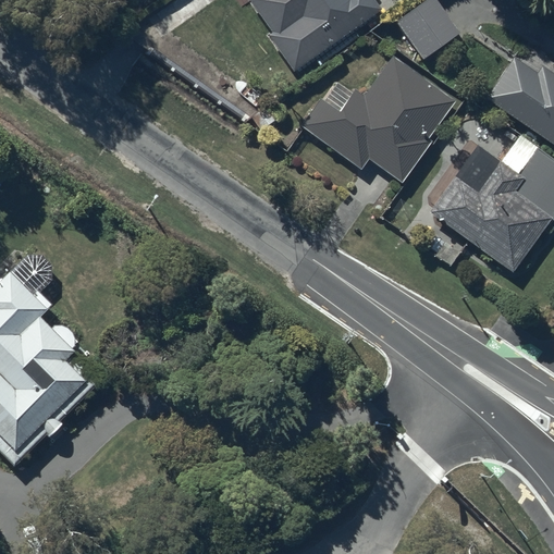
[(250,0),(274,33),(269,37),(294,72),(381,9),(374,0),(250,0)]
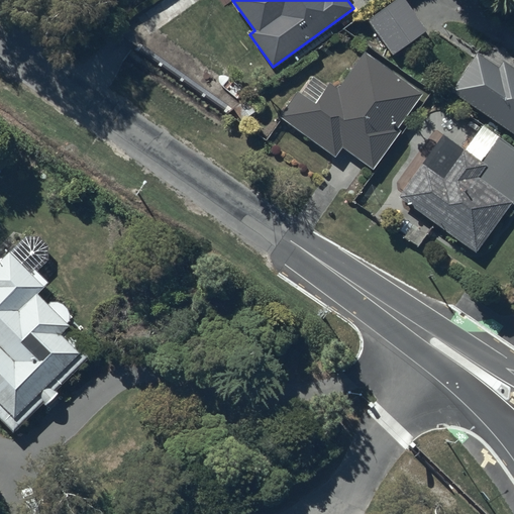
[(427,31),(405,0),(395,0),(368,19),(393,56),(427,31)]
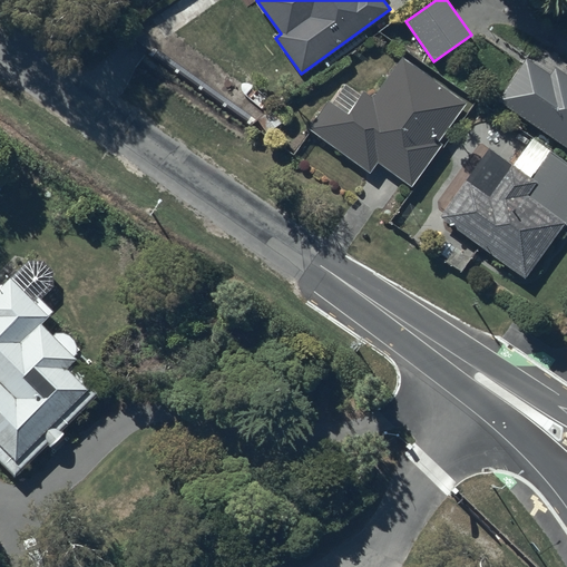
[(466,104),(402,58),(372,99),(363,93),(361,96),(345,86),(332,104),(329,100),(308,129),(371,174),(379,163),(411,187),(442,145),(438,143),(466,104)]
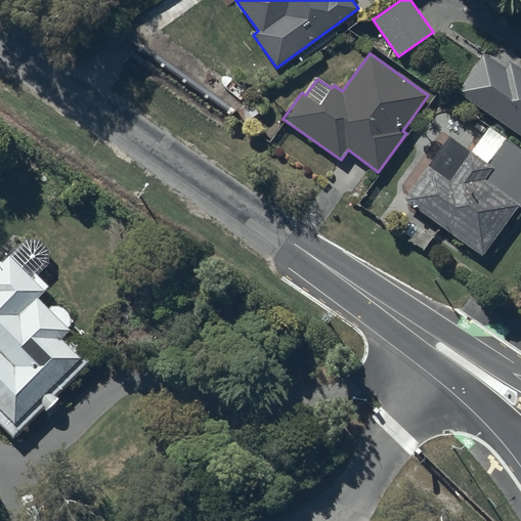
[(483,53),(457,92),(520,135),(520,69),(512,62),(507,70),(483,53)]
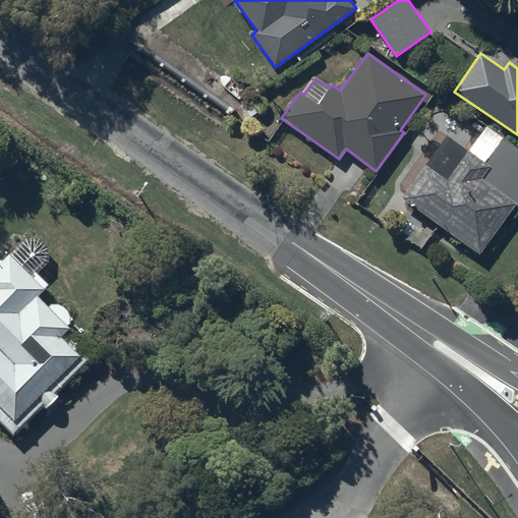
[(403,198),(414,207),(396,231),(423,249),(441,226),(480,253),(512,209),(515,211),(517,207),(517,148),(488,127),(469,153),(447,136),(403,198)]
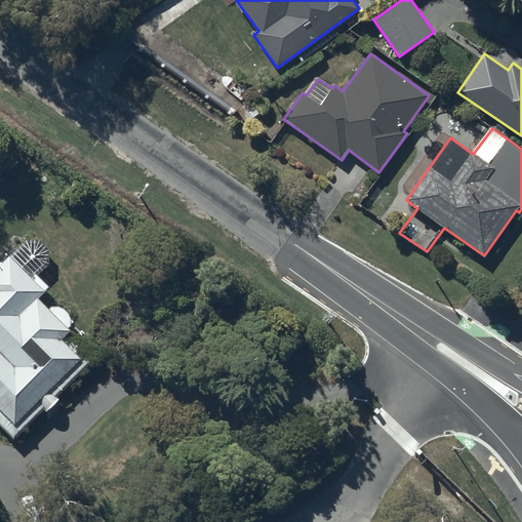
[(0,263),(0,426),(12,439),(93,358),(67,331),(69,329),(70,328),(70,327),(71,326),(71,325),(71,324),(71,323),(71,322),(71,321),(71,319),(71,318),(71,317),(70,316),(70,315),(69,314),(69,313),(68,312),(67,312),(67,311),(66,310),(65,309),(64,309),(63,308),(62,308),(61,308),(59,307),(58,307),(57,307),(56,307),(55,307),(53,307),(52,307),(51,308),(50,308),(49,309),(48,309),(37,297),(49,285),(38,275),(48,265),(49,264),(50,262),(51,261),(51,259),(52,258),(52,256),(52,255),(53,253),(53,252),(52,251),(52,249),(52,248),(51,247),(51,245),(50,244),(49,243),(48,242),(47,241),(46,240),(45,239),(44,239),(43,238),(41,237),(40,237),(39,237),(37,237),(36,237),(35,237),(33,237),(32,237),(30,238),(29,238),(28,239),(27,240),(26,241),(10,255),(8,254),(0,263)]
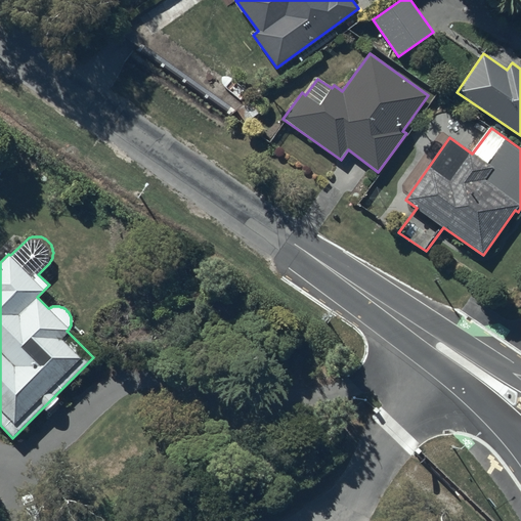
All buildings are outlined.
